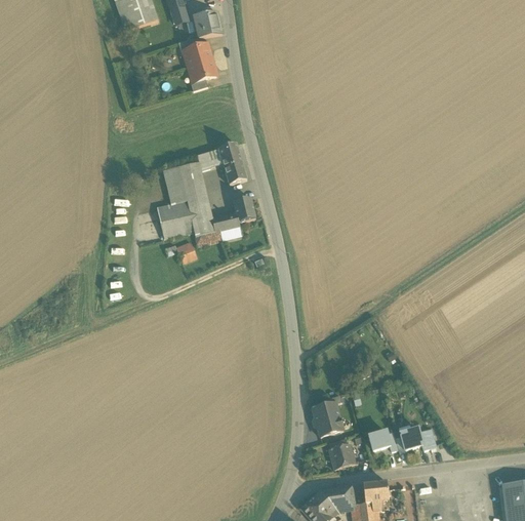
[(115,0),(125,31),(158,19),(151,0),(115,0)]
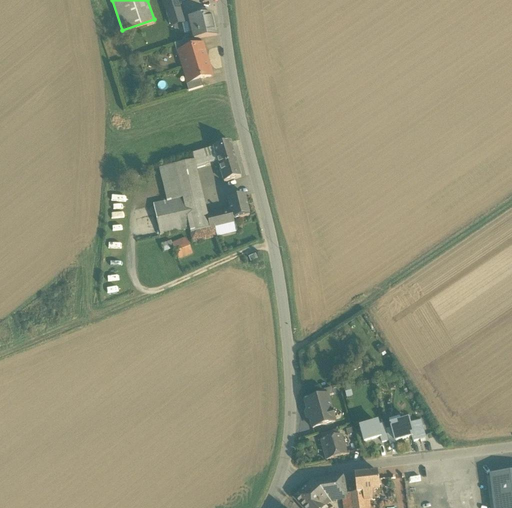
[(183,17),(177,0),(163,0),(165,5),(167,4),(172,21),(183,17)]
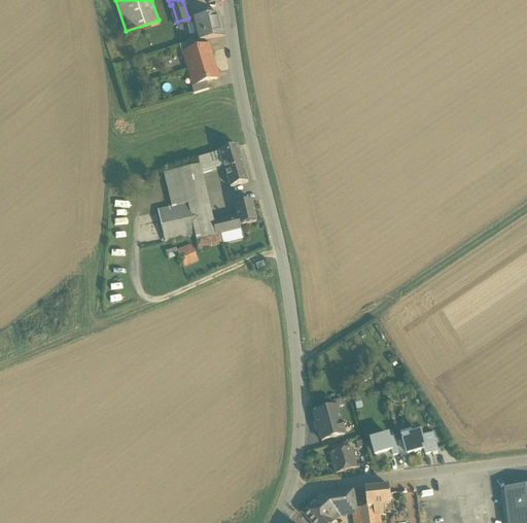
[(195,16),(200,36),(222,32),(218,10),(195,16)]
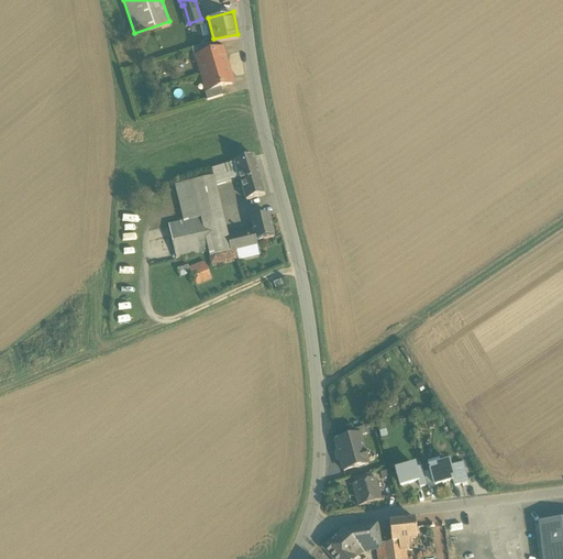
[(191,45),(195,55),(198,54),(198,53),(210,50),(207,40),(191,45)]
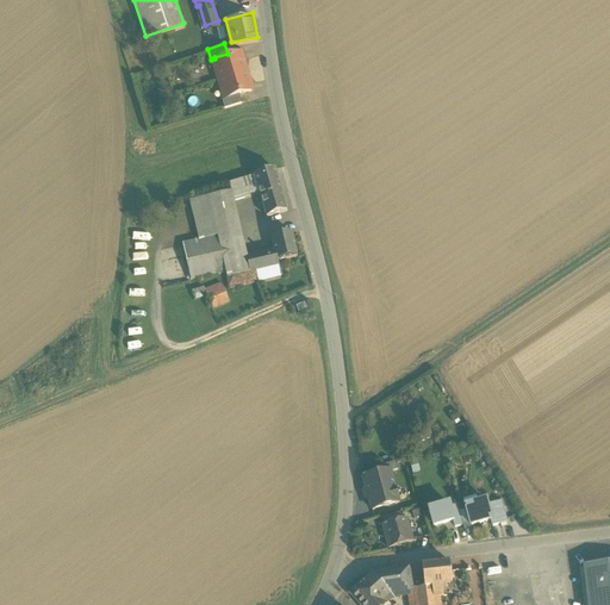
[(218,58),(223,75),(246,68),(241,50),(228,54),(215,57),(215,58),(218,58)]
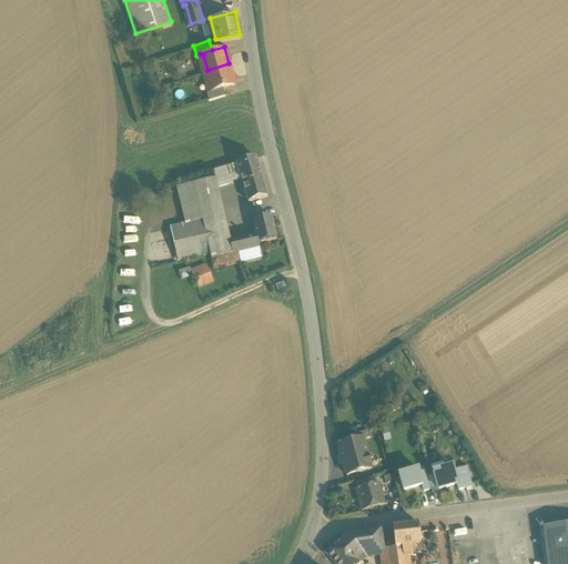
[(196,56),(202,71),(208,70),(203,54),(200,54),(196,56)]
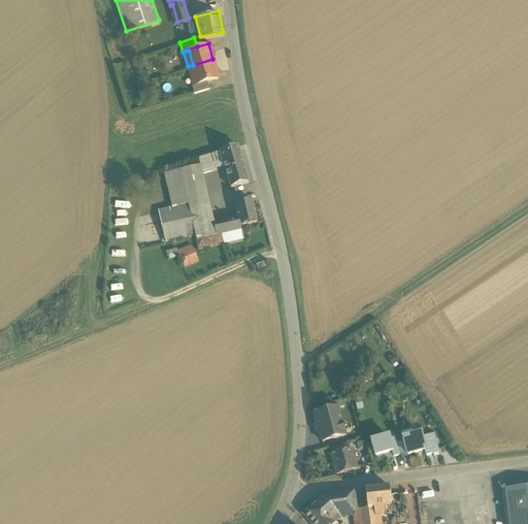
[(218,74),(212,59),(193,65),(197,79),(195,80),(195,82),(206,78),(218,74)]
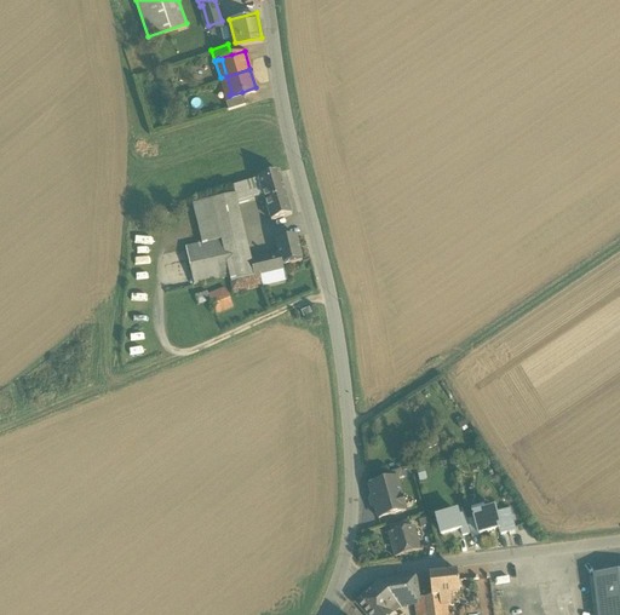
[(231,93),(227,76),(220,78),(225,96),(229,95),(231,93)]
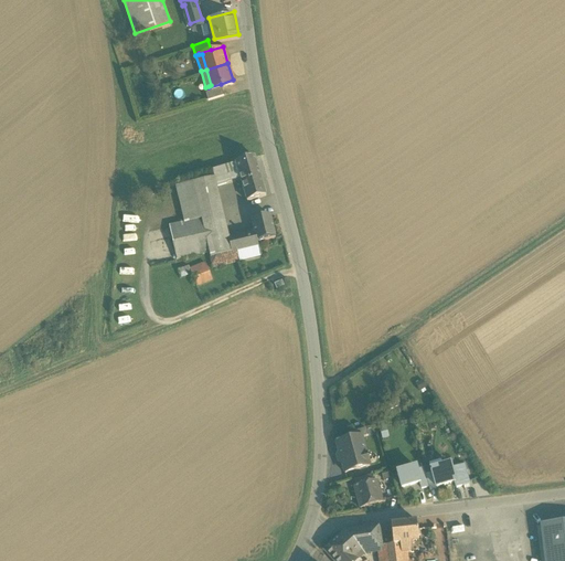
[(205,87),(208,97),(224,92),(221,84),(209,87),(209,86),(205,87)]
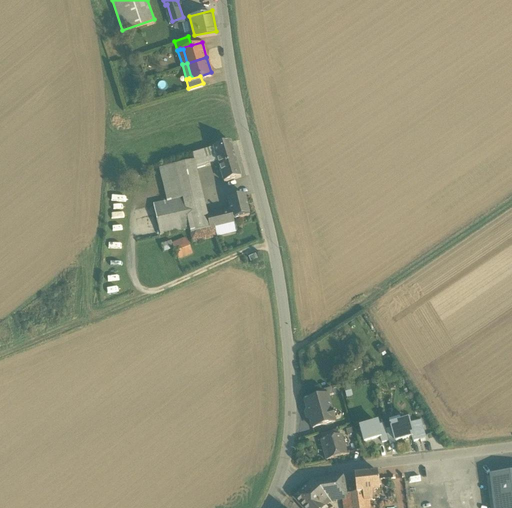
[(221,169),(224,178),(241,174),(230,139),(214,144),(218,159),(219,161),(221,169)]
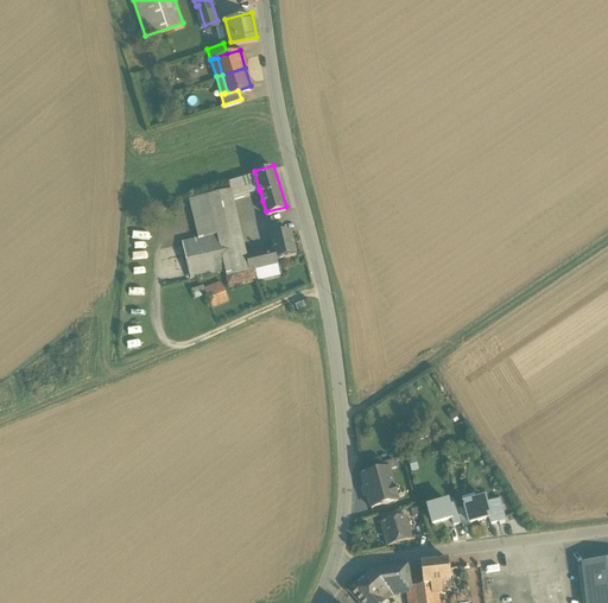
[(240,175),(245,192),(259,189),(254,171),(240,175)]
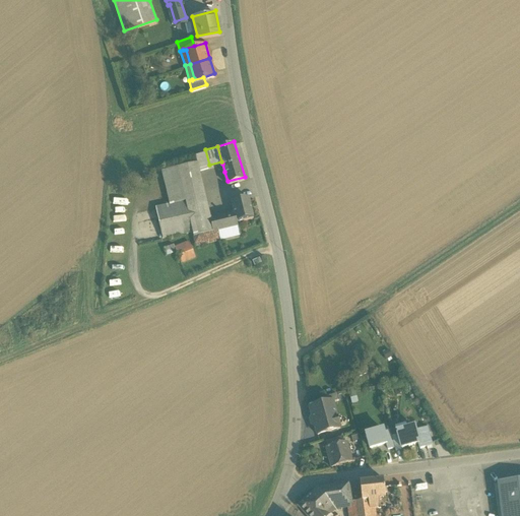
[(196,160),(198,169),(209,165),(205,149),(194,153),(196,160)]
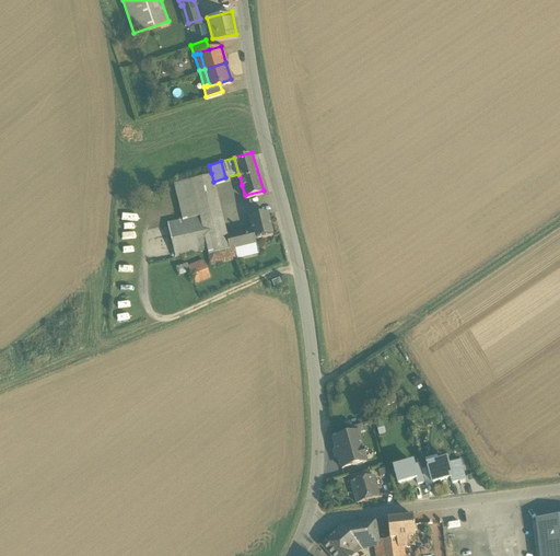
[(199,215),(201,222),(222,217),(213,182),(211,173),(190,178),(199,215)]
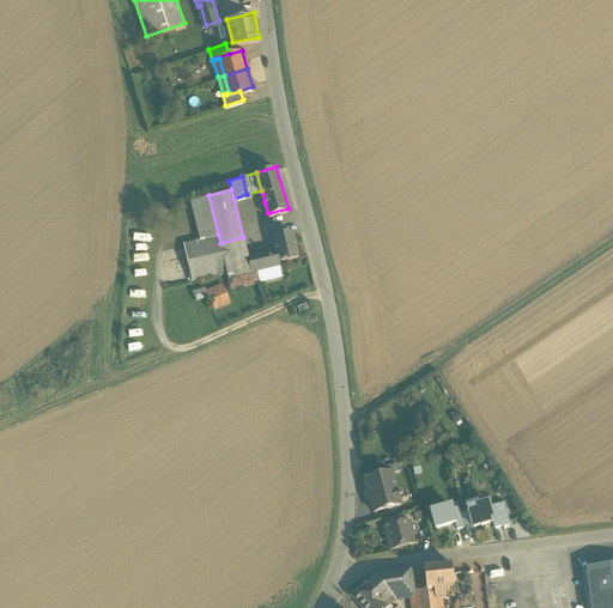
[(189,200),(199,239),(218,235),(208,195),(189,200)]
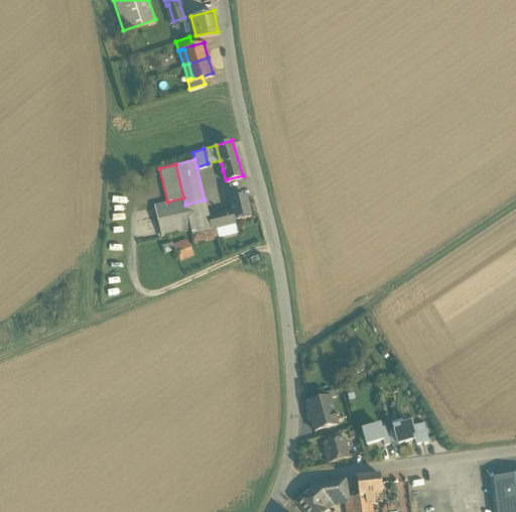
[(232,207),(234,219),(235,219),(252,216),(248,196),(230,199),(232,207)]
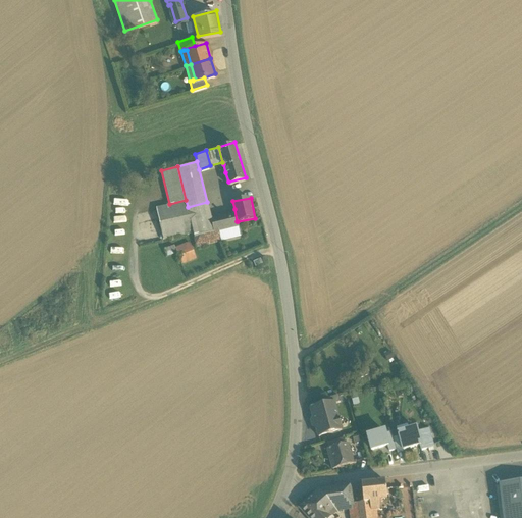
[(163,237),(193,229),(188,207),(186,200),(169,204),(156,207),(163,237)]
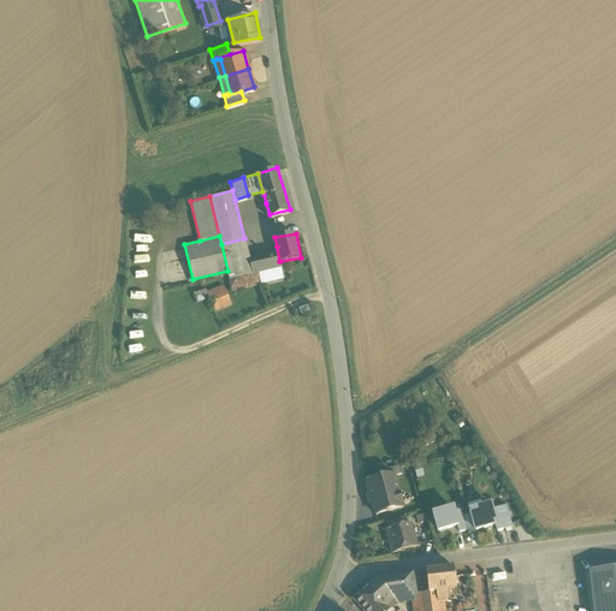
[(249,257),(244,238),(221,244),(227,271),(232,288),(261,282),(259,272),(282,266),(280,261),(279,261),(277,247),(272,248),(273,251),(249,257)]
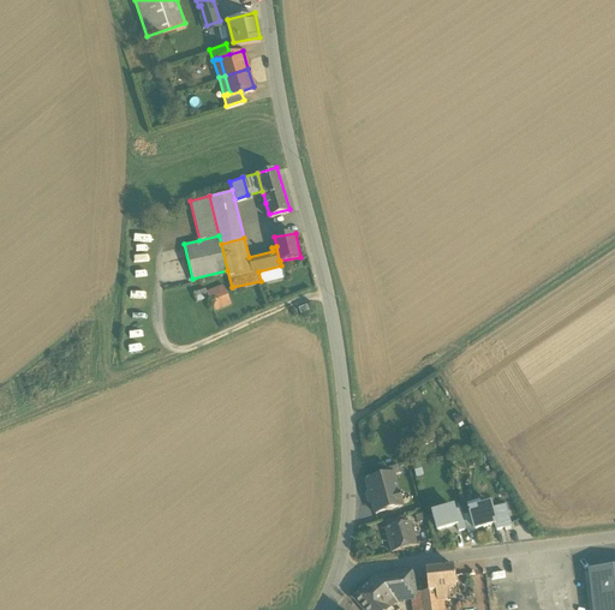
[(284,275),(281,265),(258,271),(261,281),(284,275)]
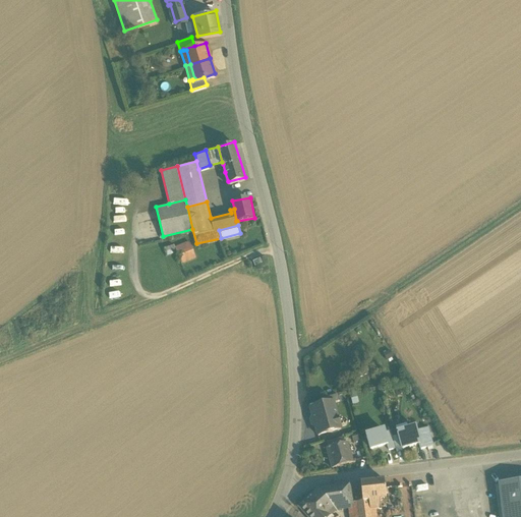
[(185,242),(175,245),(176,249),(178,254),(192,248),(189,240),(185,242)]
